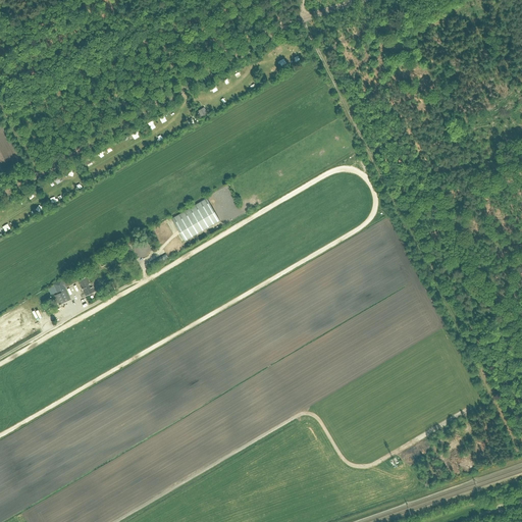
[(289,50),(295,52),(297,46),(291,44),(289,50)]
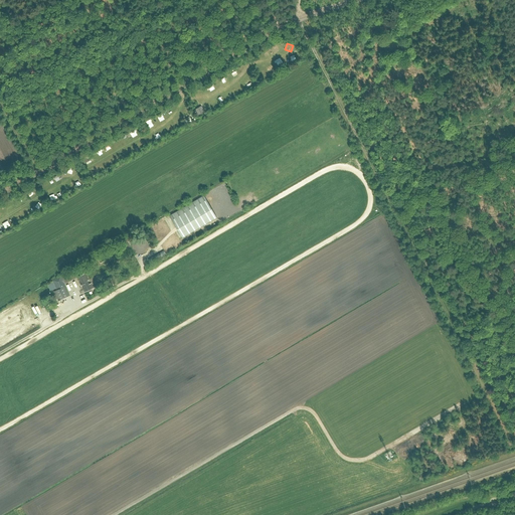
[(216,100),(211,103),(214,108),(219,105),(216,100)]
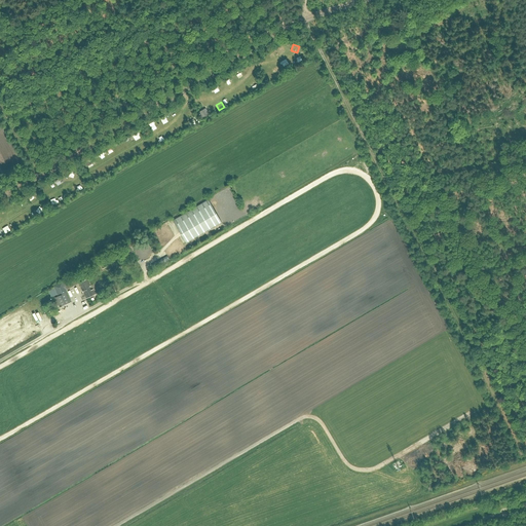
[(202,118),(209,114),(205,108),(198,112),(202,118)]
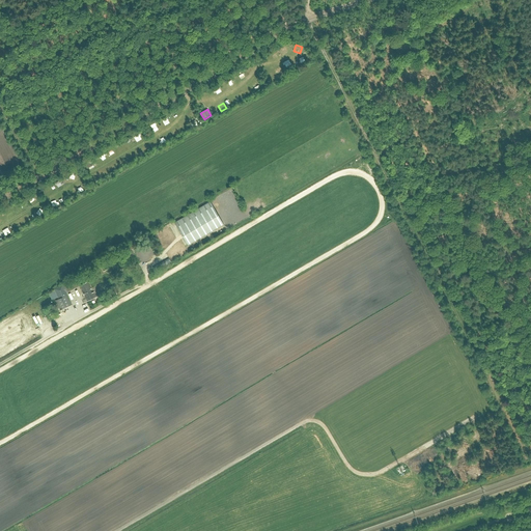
[(34,194),(30,199),(35,203),(39,198),(34,194)]
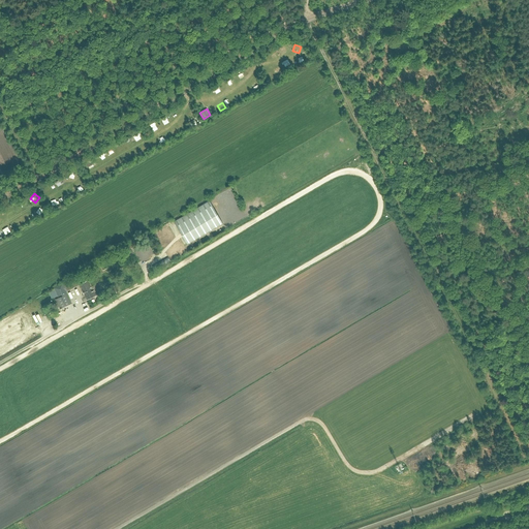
[(210,200),(174,222),(187,244),(223,223),(210,200)]
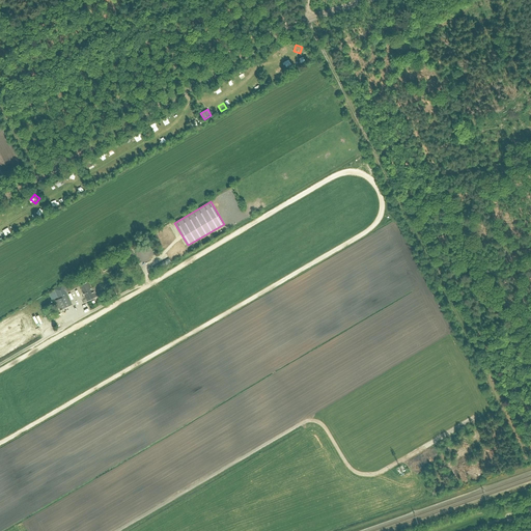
[(238,201),(228,206),(231,211),(240,206),(238,201)]
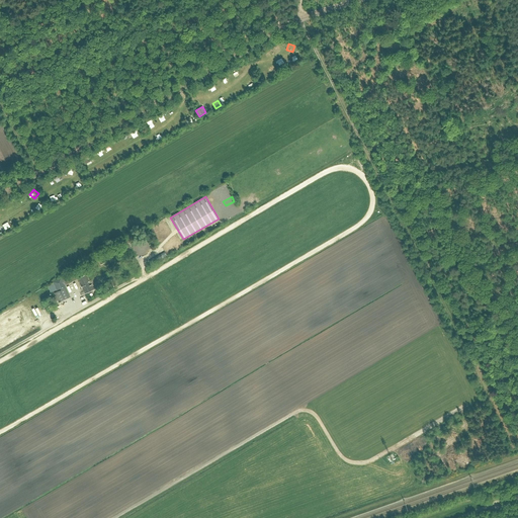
[(130,239),(120,244),(125,251),(131,248),(127,243),(131,241),(130,239)]
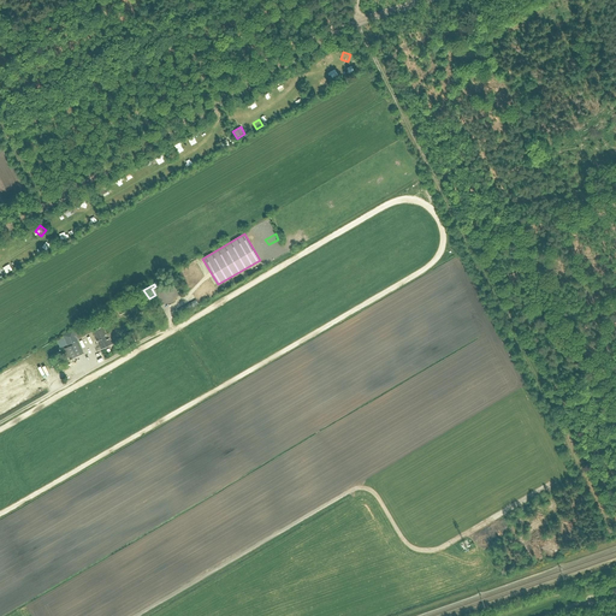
[(159,307),(155,309),(164,321),(167,319),(159,307)]
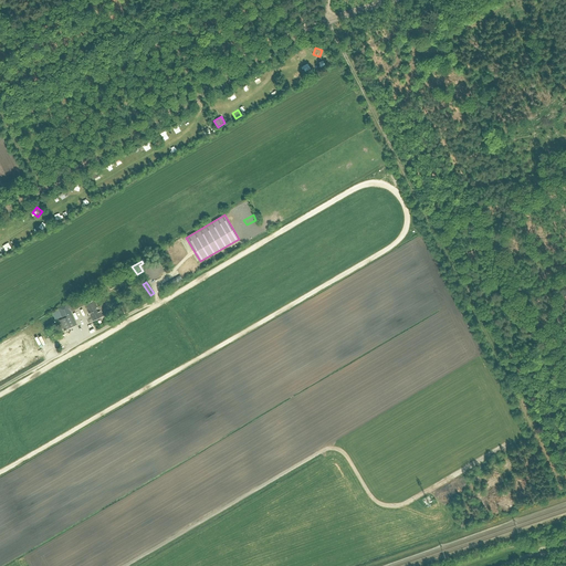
[(63,329),(76,324),(71,312),(85,304),(81,296),(65,304),(64,305),(58,308),(62,318),(59,320),(63,329)]
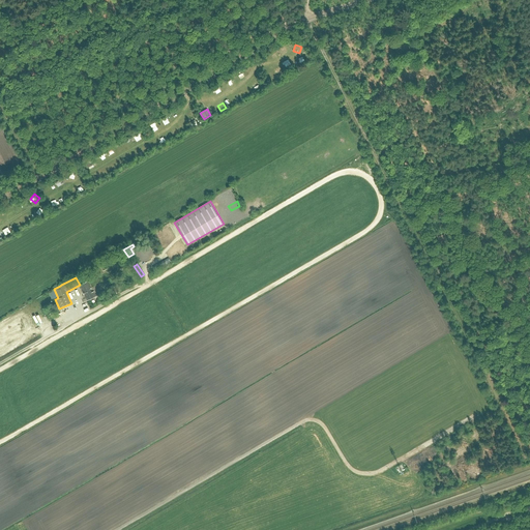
[(87,300),(96,296),(94,292),(92,293),(90,289),(91,288),(88,282),(80,285),(84,293),(87,300)]
